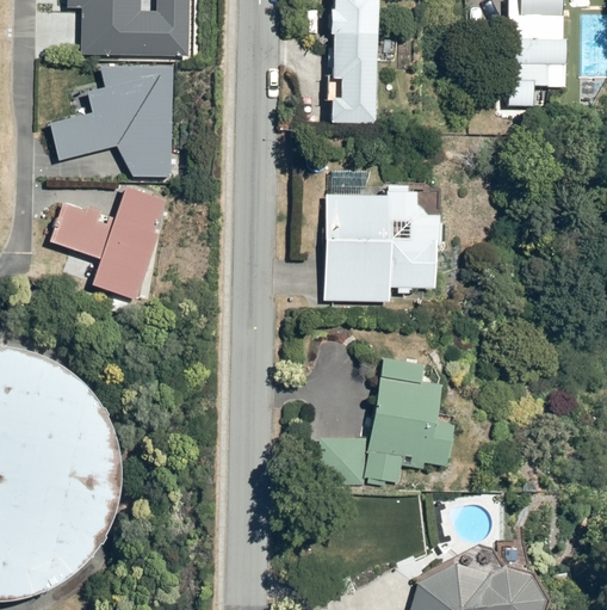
[(69,0),(70,8),(86,8),(84,56),(193,56),(193,0),(159,0),(159,11),(143,10),(143,0),(69,0)]
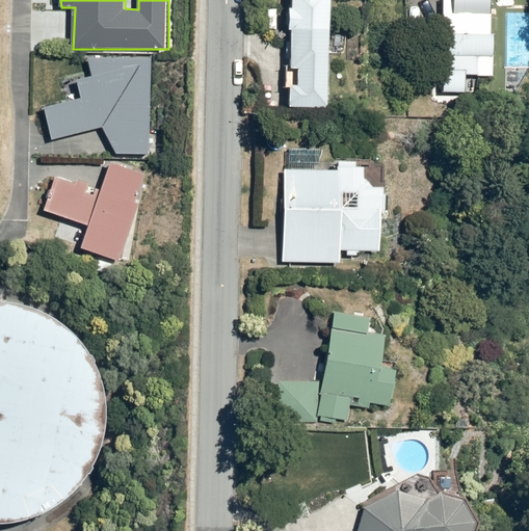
[(327,108),(326,0),(288,0),(289,107),(327,108)]
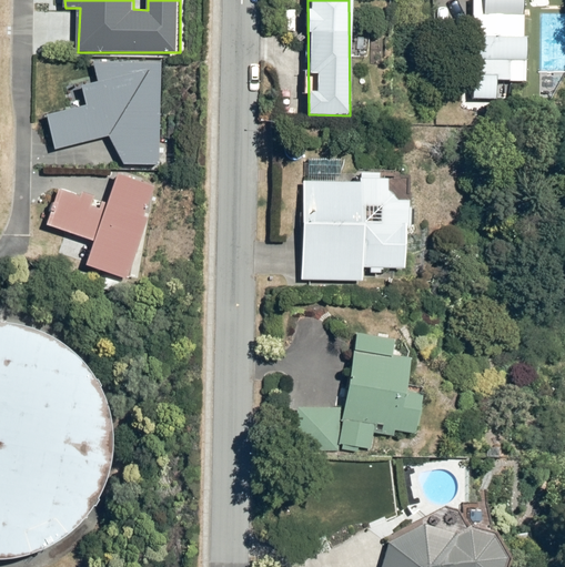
[(525,81),(522,0),(483,0),(473,0),(474,99),(500,100),(500,80),(525,81)]
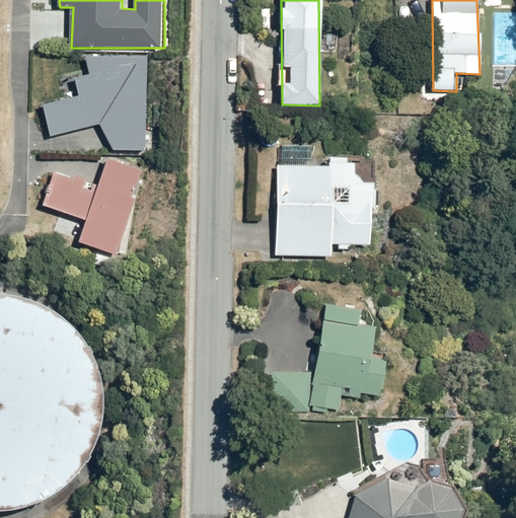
[(151,58),(88,57),(92,76),(78,80),(81,97),(46,105),(54,137),(103,124),(117,148),(148,148),(151,58)]
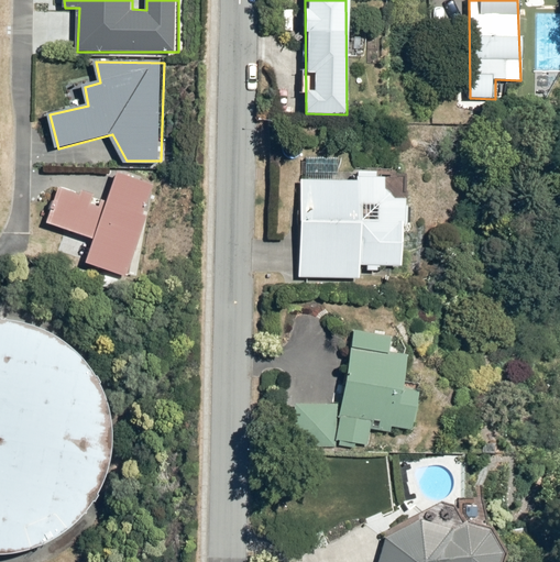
[(157,184),(121,173),(110,200),(64,187),(51,222),(97,240),(88,264),(128,275),(157,184)]
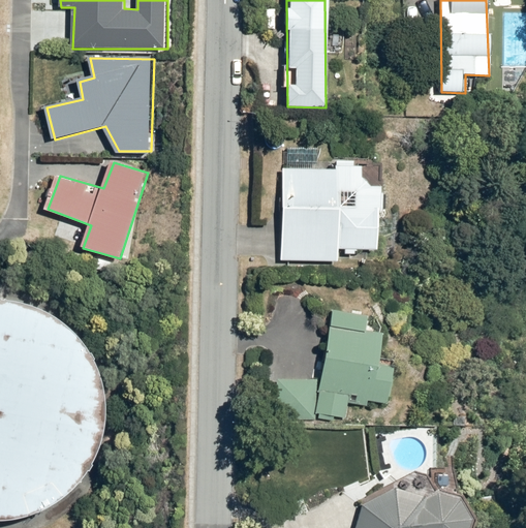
[(335,169),(283,168),(281,260),(339,260),(339,248),(377,248),(377,188),(369,187),(362,178),(362,165),(335,165),(335,169)]
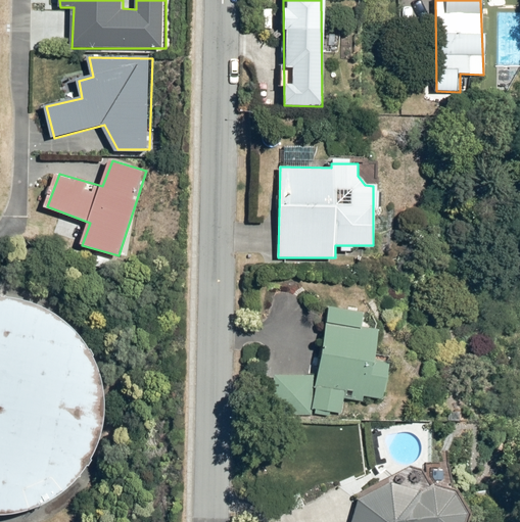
[(39,506),(62,491),(76,481),(89,463),(98,443),(104,418),(104,391),(98,366),(86,343),(69,326),(51,311),(28,300),(14,297),(1,295),(0,295),(0,514),(10,514),(28,510),(39,506)]
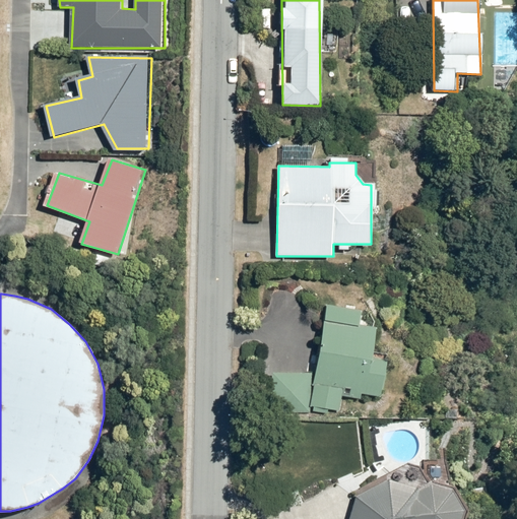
[(315,373),(273,373),(273,410),(314,413),(314,407),(339,411),(343,396),(361,399),(362,394),(380,397),(387,360),(371,357),(375,326),(359,324),(362,313),(326,305),(315,373)]
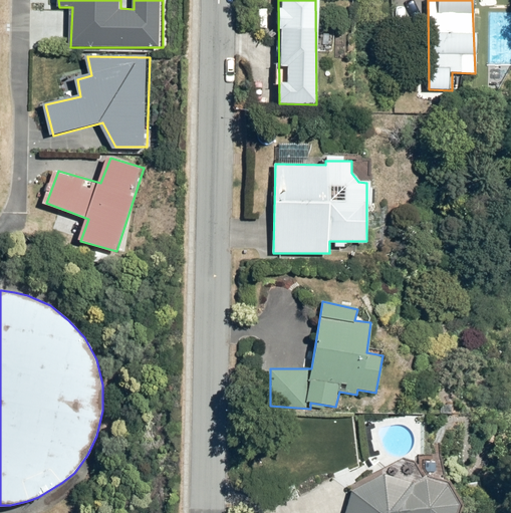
[(453,512),(456,505),(445,486),(424,480),(413,484),(384,474),(350,490),(344,512),(453,512)]
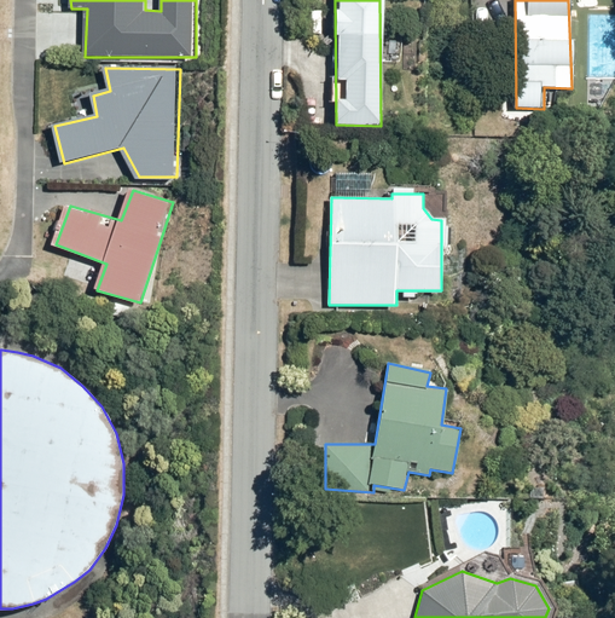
All buildings are outlined.
